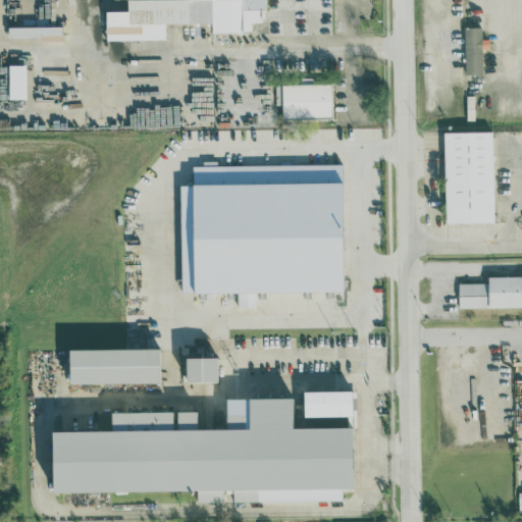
[(264,0),(125,0),(126,10),(105,10),(105,40),(165,39),(164,23),(211,22),(211,32),(251,32),(251,22),(260,22),(259,8),(264,8),(264,0)]
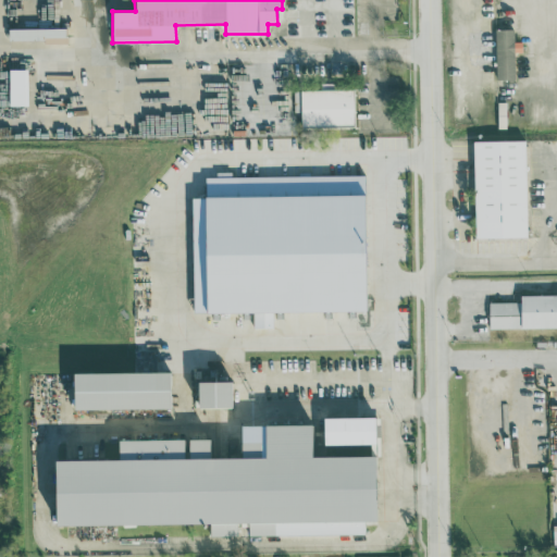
[(512,28),(494,29),(496,79),(515,78),(512,28)]
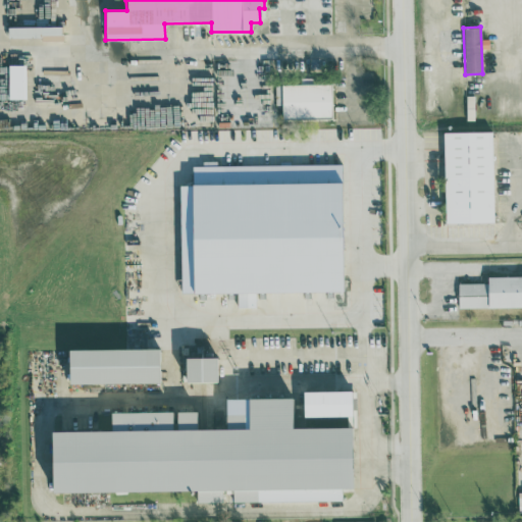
[(7,65),(8,99),(25,98),(25,64),(7,65)]
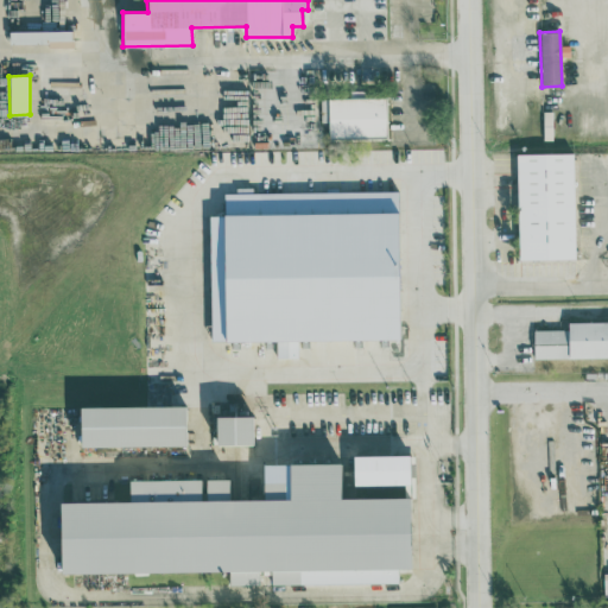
[(328,138),(387,137),(386,96),(321,99),(321,121),(328,121),(328,138)]
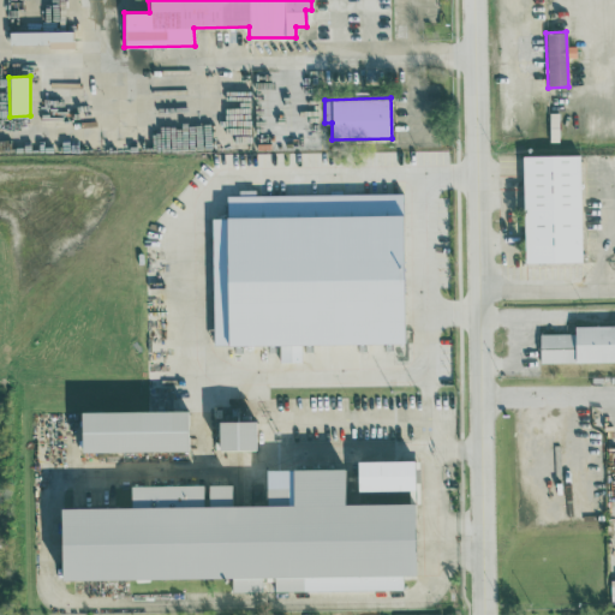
[(523,155),(524,263),(581,262),(580,154),(523,155)]
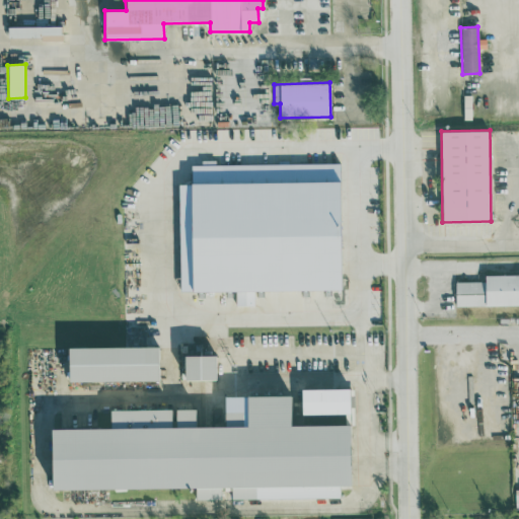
[(340,163),(191,164),(191,183),(178,184),(179,292),(235,291),(235,306),(253,305),(253,291),(341,290),(340,163)]
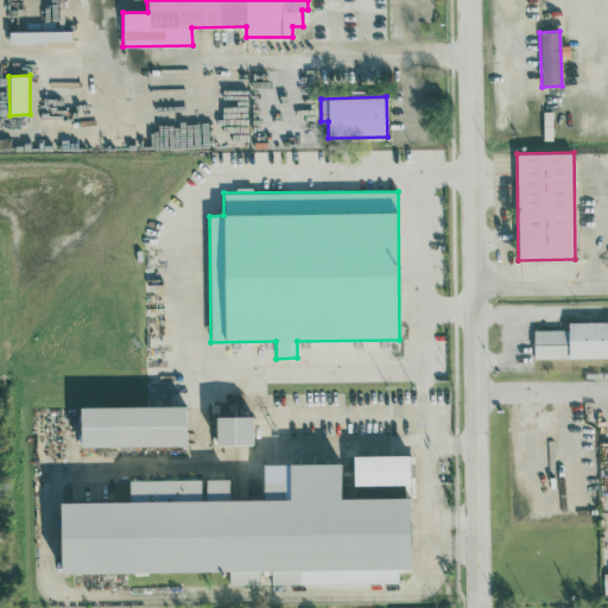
[(185,403),(80,404),(80,445),(185,443),(185,403)]
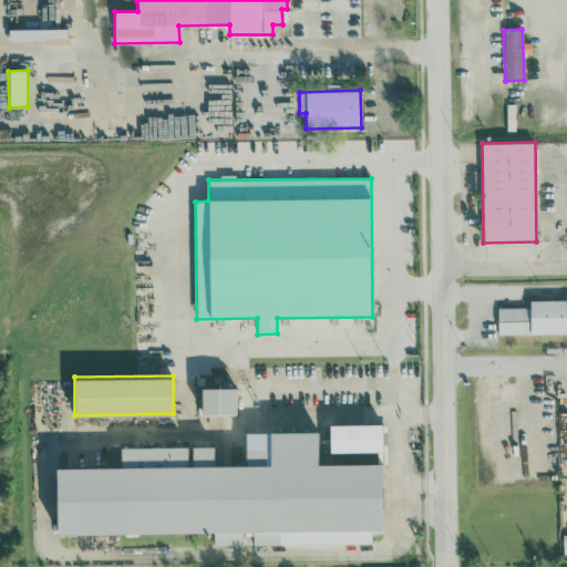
[(202,412),(235,412),(235,384),(200,385),(202,412)]
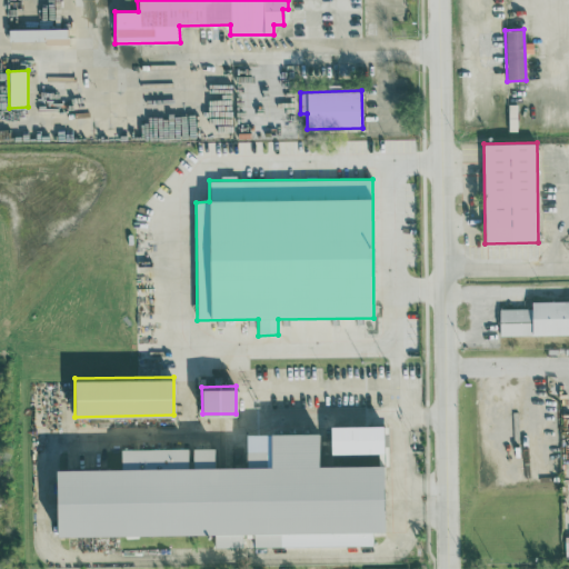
[(382,423),(330,423),(330,452),(382,450),(382,423)]
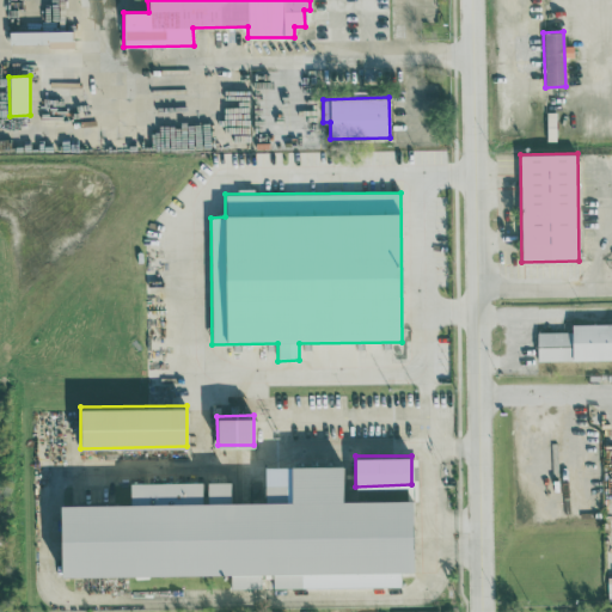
[(59,571),(231,575),(231,587),(261,588),(261,574),(270,570),(273,577),(273,585),(401,587),(401,574),(411,570),(414,499),(342,497),(343,466),(342,464),(292,463),(287,482),(265,482),(264,500),(231,499),(231,482),(230,479),(207,479),(202,481),(130,479),(129,502),(60,501),(59,571)]
